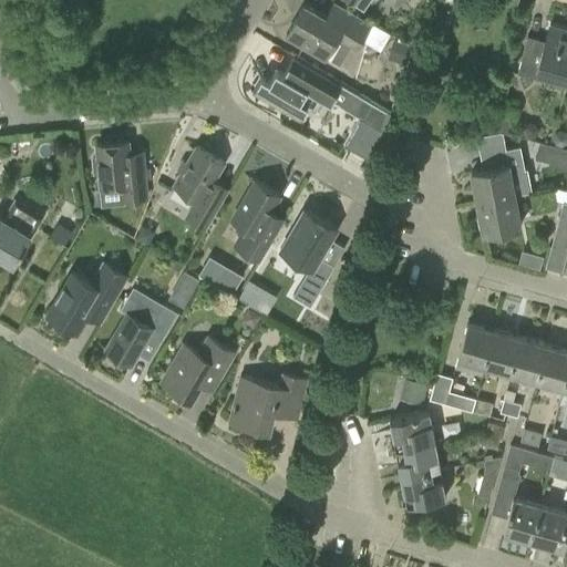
[(303,2),(286,33),(325,57),(339,64),(349,47),(357,50),(363,39),(380,48),(389,32),(333,0),(332,0),(325,14),(303,2)]
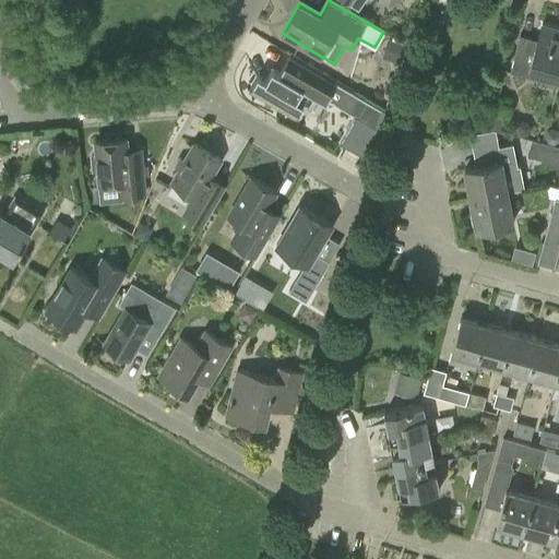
[(525,75),(558,84),(558,79),(558,78),(558,30),(542,25),(537,39),(520,35),(510,71),(525,75)]
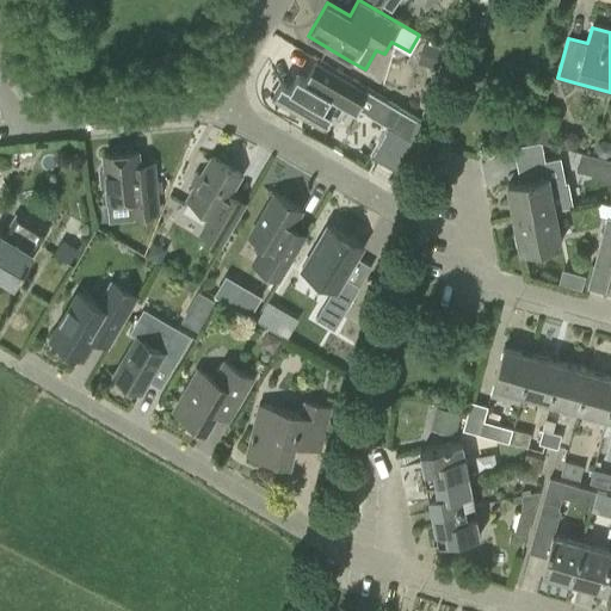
[(429,47),(423,66),(438,71),(445,51),(429,47)]
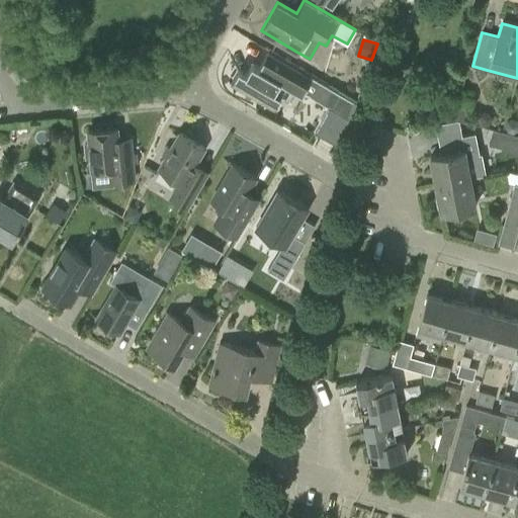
[(238,70),(231,83),(274,108),(287,84),(301,92),(303,91),(330,106),(315,133),(336,146),(354,105),(355,103),(340,93),(311,76),(311,77),(296,69),(267,52),(259,68),(251,63),(245,74),(238,70)]
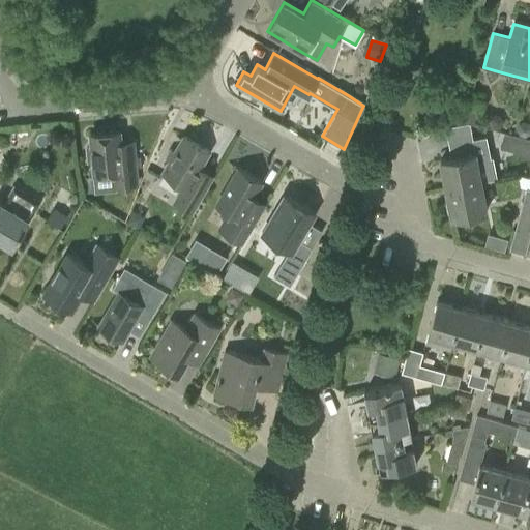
[(502,122),(499,116),(493,114),(488,117),(486,123),(489,129),(495,131),(501,128),(502,122)]
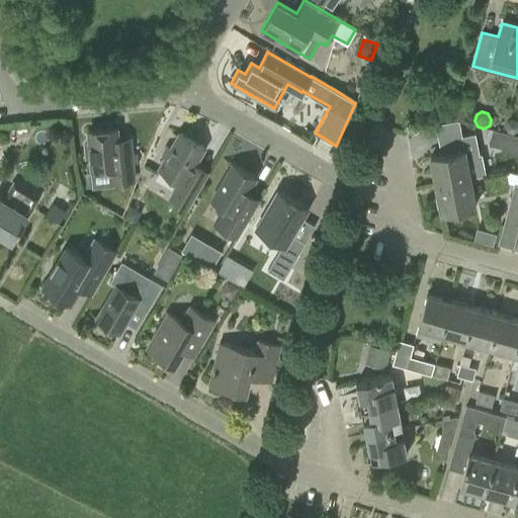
[(517,126),(517,124),(516,121),(510,119),(506,122),(504,127),(507,133),(512,134),(517,132),(517,126)]
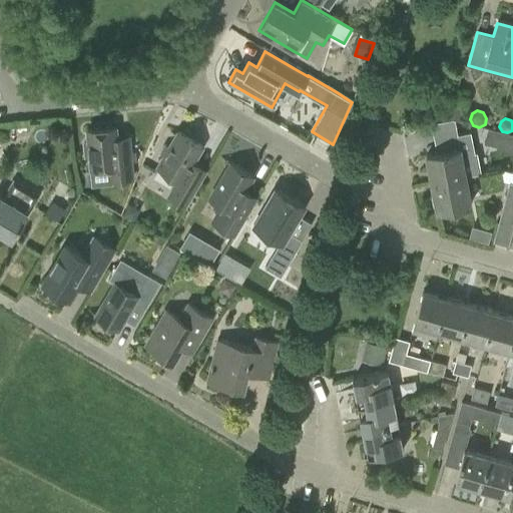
[(87,129),(91,168),(107,166),(108,181),(134,178),(131,149),(116,149),(114,126),(87,129)]
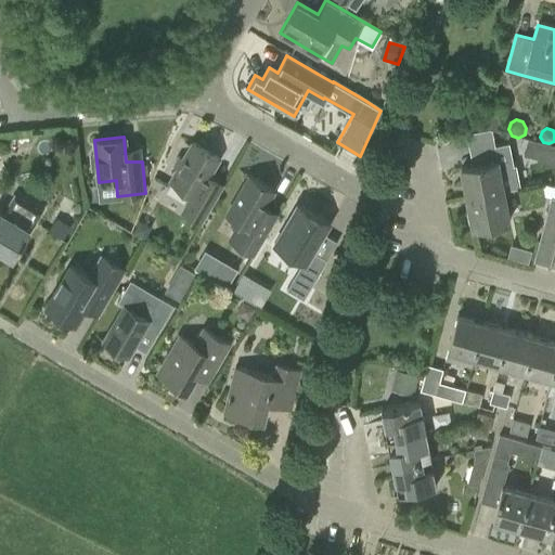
[(554,144),(549,143),(543,142),(527,138),(523,154),(554,163),(554,144)]
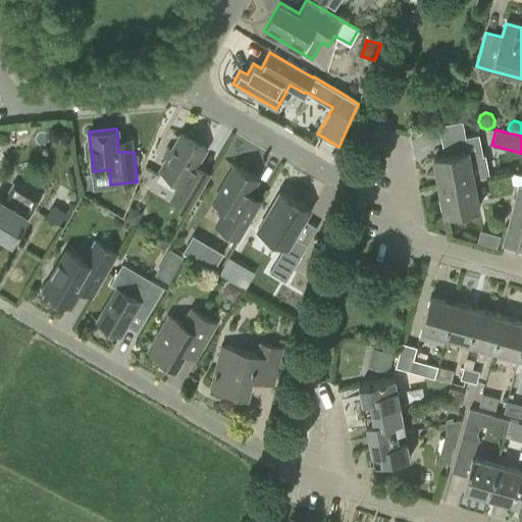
[(180,134),(160,169),(184,183),(173,200),(189,208),(209,173),(195,164),(205,148),(180,134)]
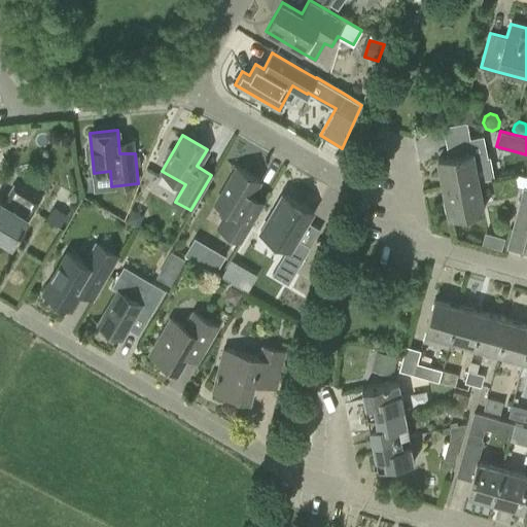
[(437,159),(444,187),(478,181),(472,151),(437,159)]
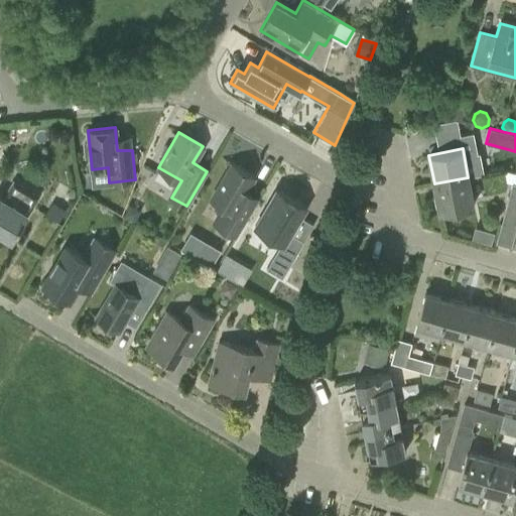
[(18,151),(12,173),(21,176),(27,154),(18,151)]
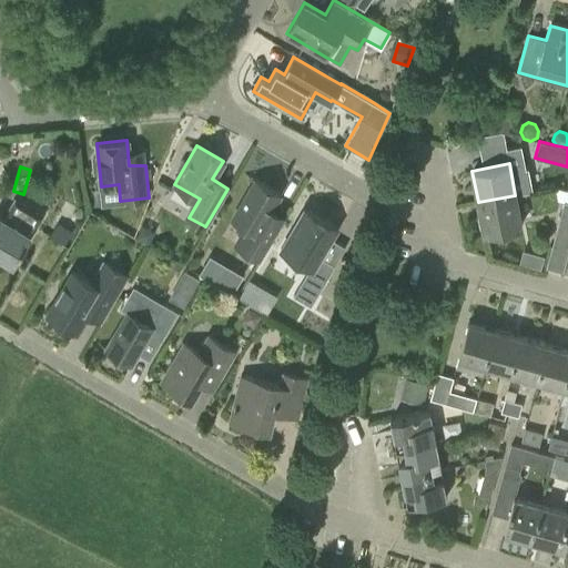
[(260,261),(286,216),(271,208),(279,193),(255,180),(232,220),(244,226),(232,244),(260,261)]
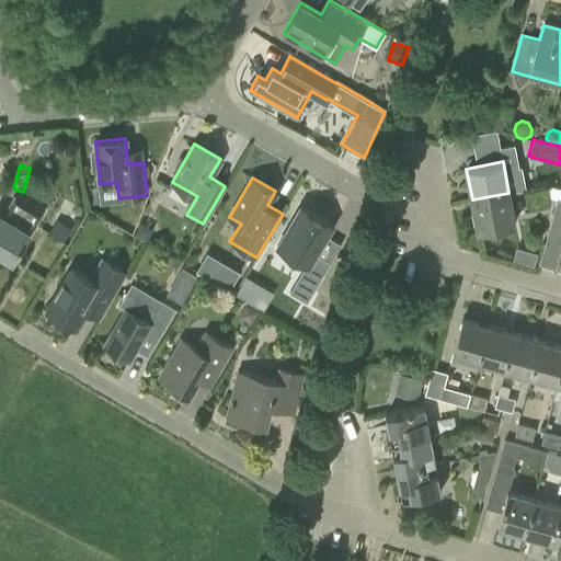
[(515,222),(508,193),(472,199),(478,230),(515,222)]
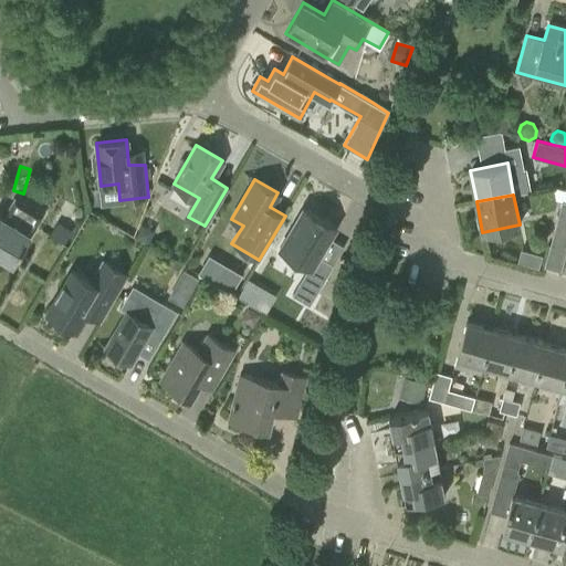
[(0,216),(0,254),(12,262),(28,236),(31,237),(43,215),(14,197),(2,217),(0,216)]
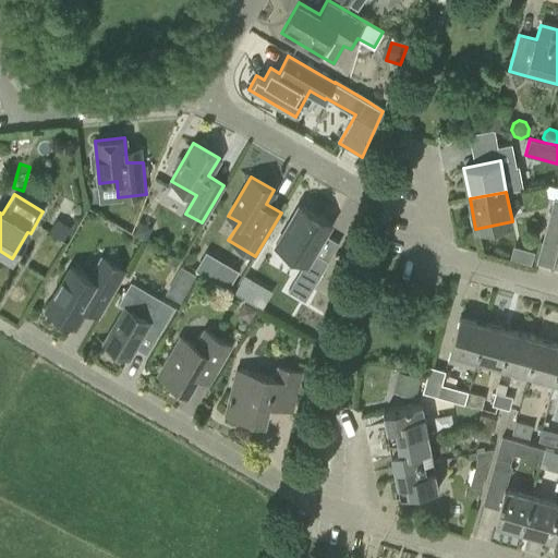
[(557,198),(554,197),(543,237),(557,241),(557,198)]
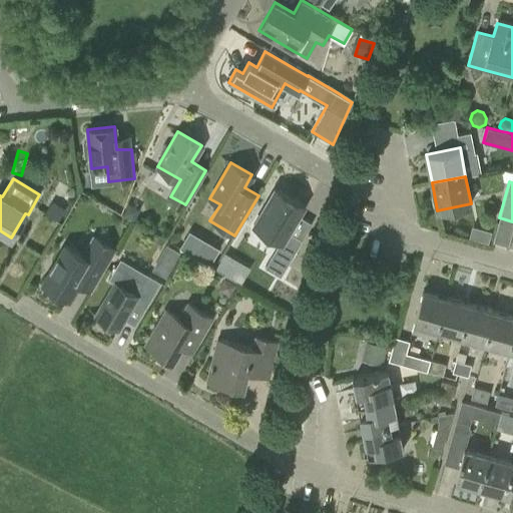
[(275,188),(252,224),(280,240),(265,267),(280,276),(302,239),(289,231),(298,214),(304,205),(275,188)]
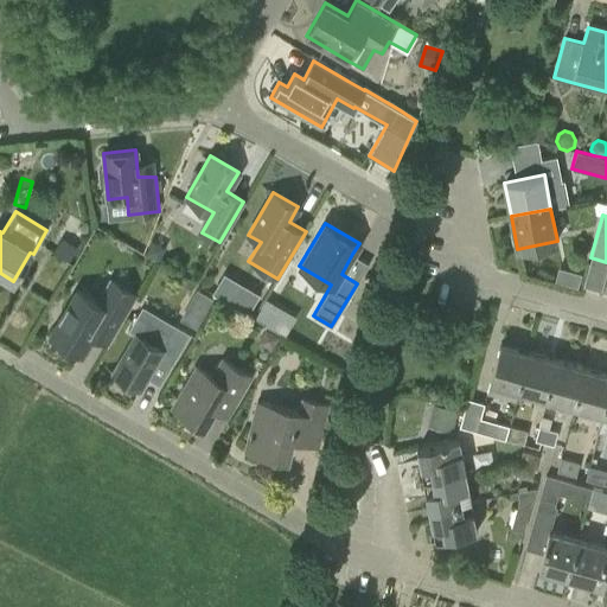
[(151,241),(145,254),(158,261),(163,251),(159,244),(151,241)]
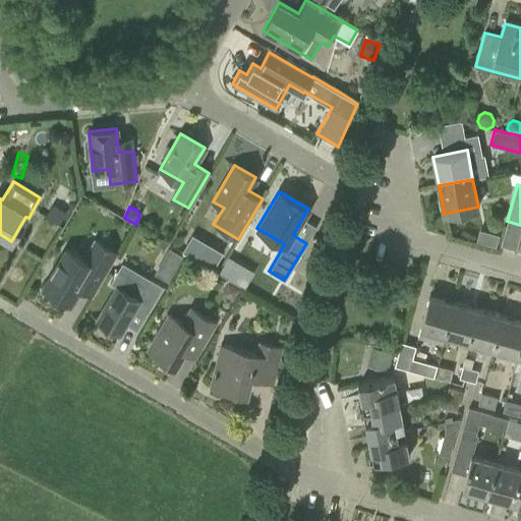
[(499,243),(501,231),(480,228),(478,240),(499,243)]
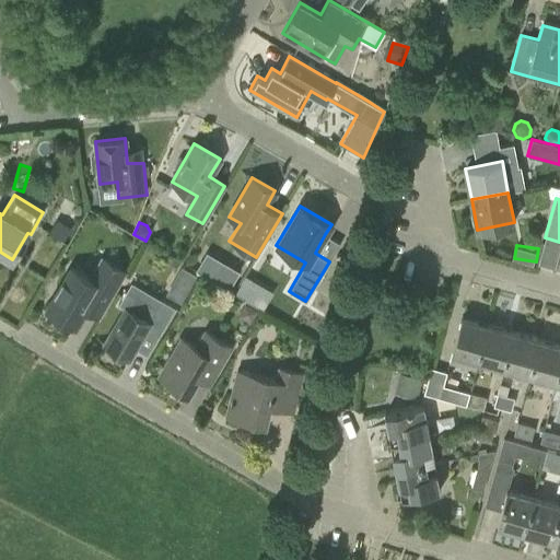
[(127,270),(101,256),(88,278),(71,267),(46,310),(74,327),(84,311),(98,318),(127,270)]
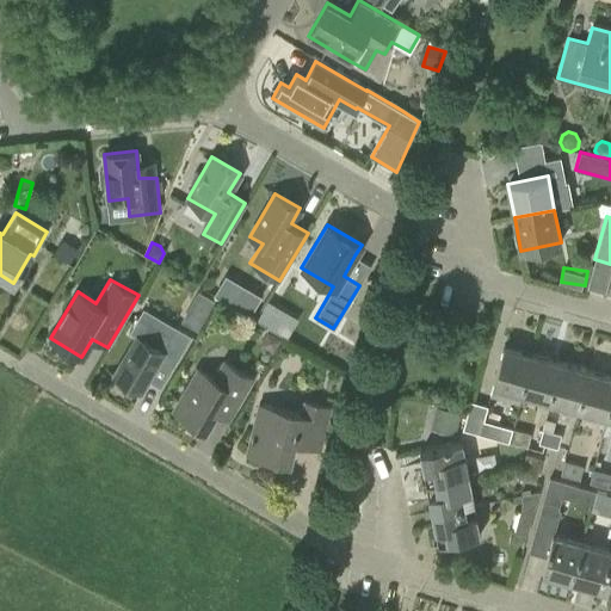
[(247,288),(235,308),(250,315),(260,296),(247,288)]
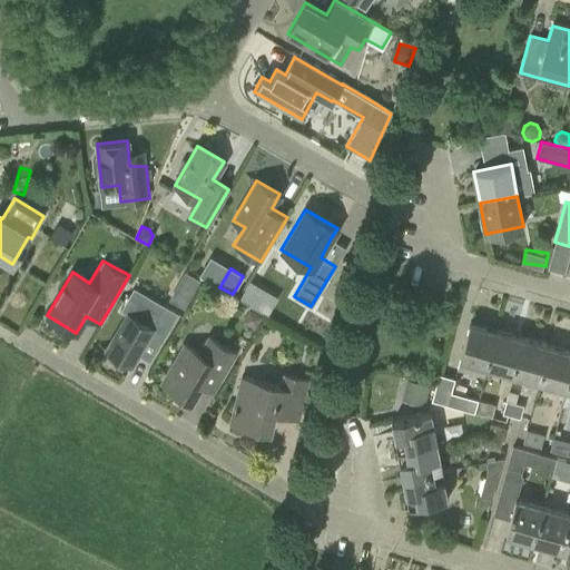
[(185,272),(169,300),(185,307),(200,279),(185,272)]
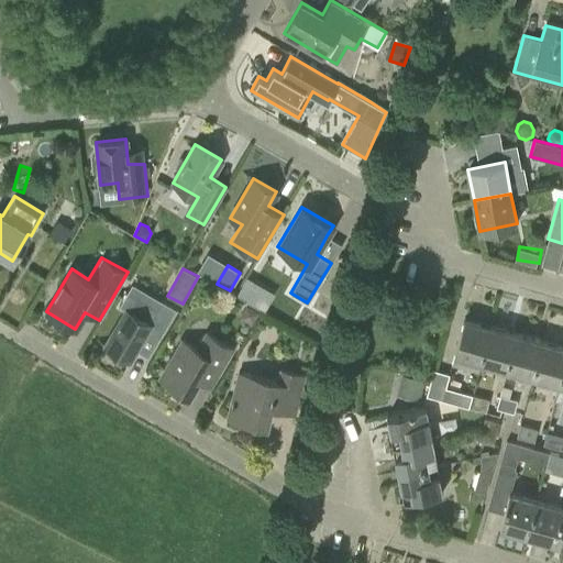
[(246,276),(236,293),(264,309),(274,293),(246,276)]
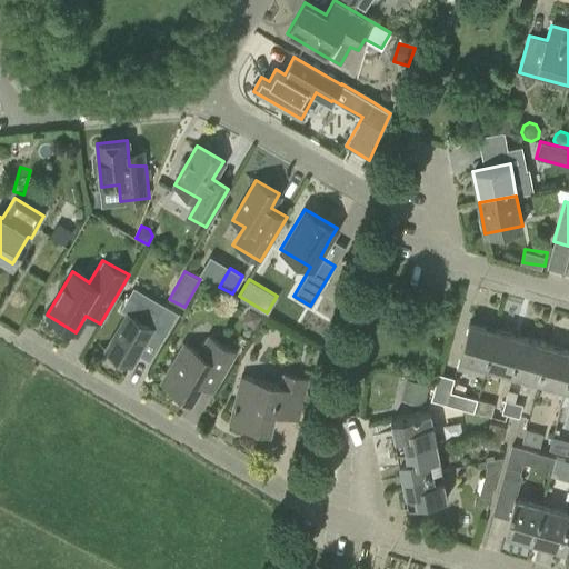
[(107,350),(132,365),(150,333),(162,340),(179,313),(165,305),(160,312),(129,295),(120,309),(128,313),(107,350)]
